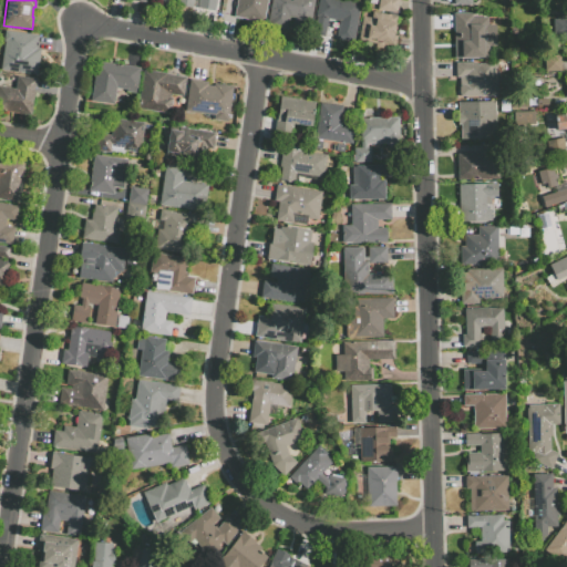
[(216,0),(176,0),(176,4),(194,8),(215,11),(216,0)]
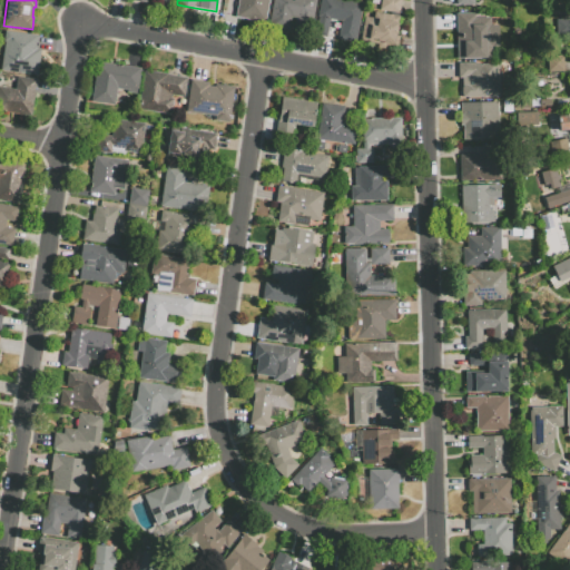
[(268,0),(265,21),(235,17),(237,0),(268,0)]
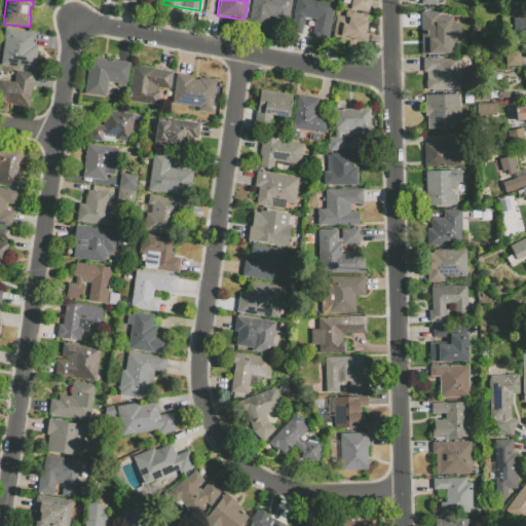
[(251,0),(247,24),(265,28),(267,16),(272,16),(270,26),(285,28),(290,0),(251,0)]
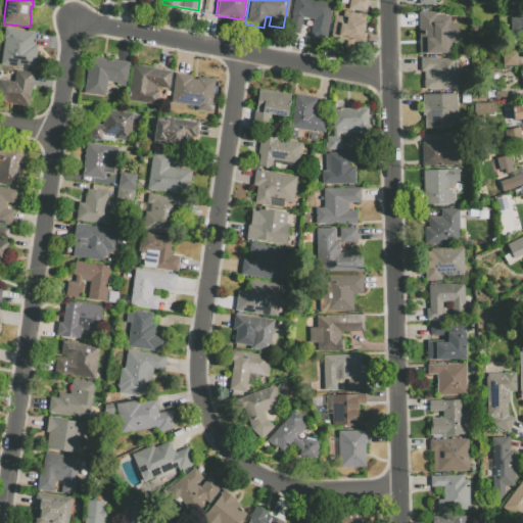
[(323,0),(292,0),(290,15),(312,19),(310,34),(308,37),(326,40),(333,2),(323,0)]
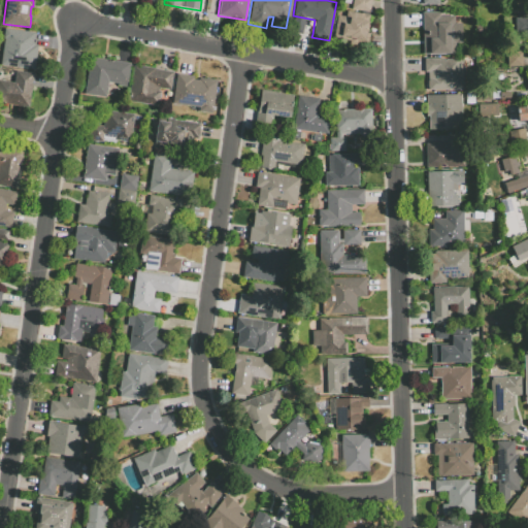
[(353,0),(352,9),(369,12),(371,0),(353,0)]
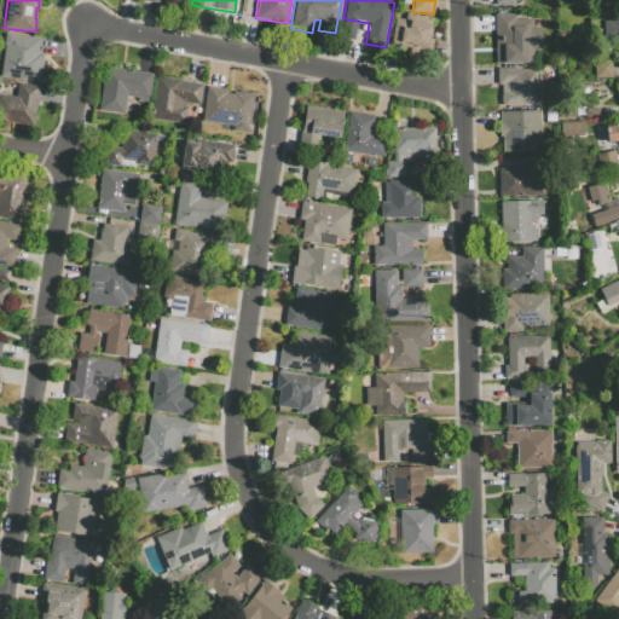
[(395,18),(389,45),(431,52),(434,36),(431,36),(433,18),(406,13),(405,19),(395,18)]
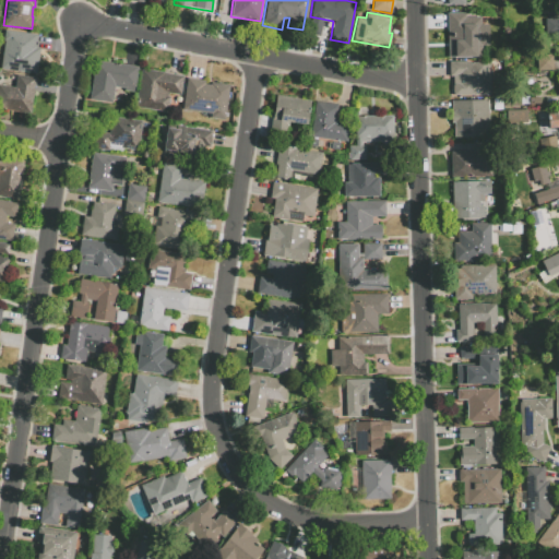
[(448,13),(466,12),(466,18),(482,16),(482,24),(488,24),(489,45),(482,46),(483,57),(449,58),(448,13)]
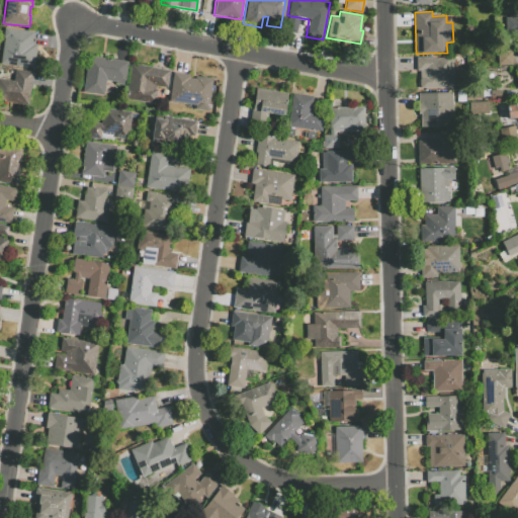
[(506,19),(517,18),(517,33),(507,34),(506,19)]
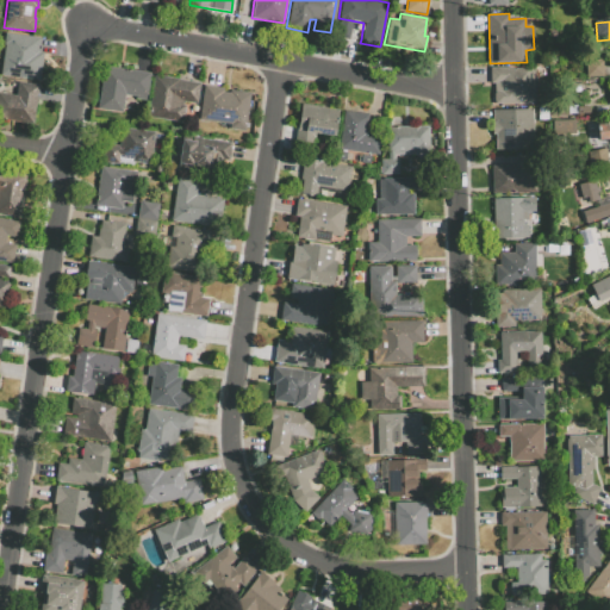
[(5,32),(41,37),(39,51),(44,53),(41,81),(0,75),(5,44),(4,43),(5,32)]
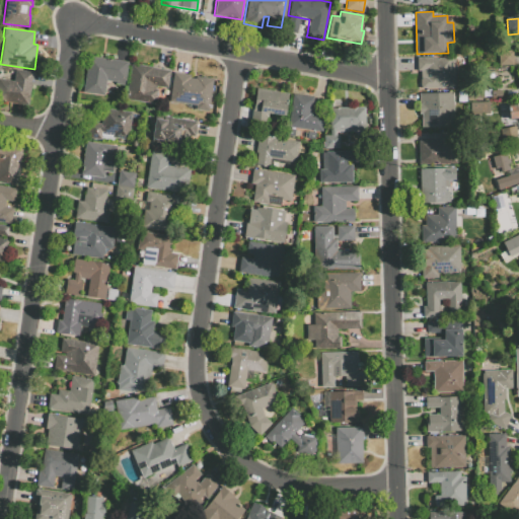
[(514,52),(515,67),(499,68),(499,52),(514,52)]
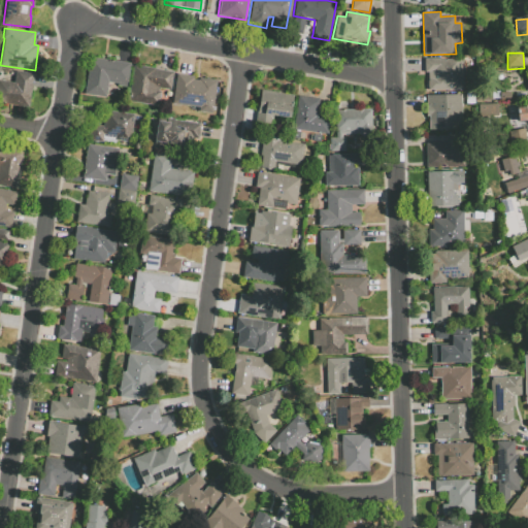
[(90,57),(131,63),(127,87),(117,85),(117,84),(108,83),(106,98),(85,95),(90,57)]
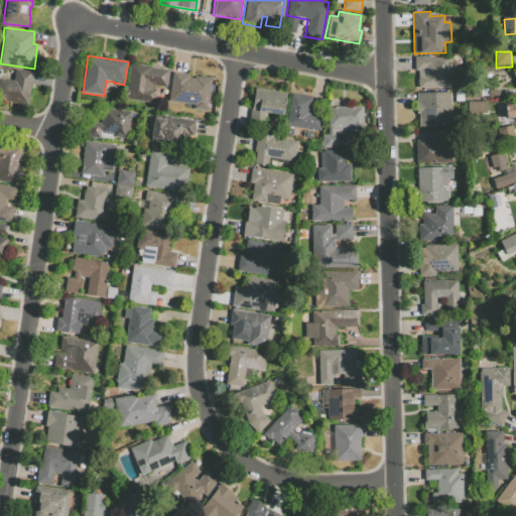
[(415,56),(433,56),(433,57),(448,57),(448,58),(453,58),(454,88),(430,89),(430,88),(419,88),(418,70),(415,71),(415,56)]
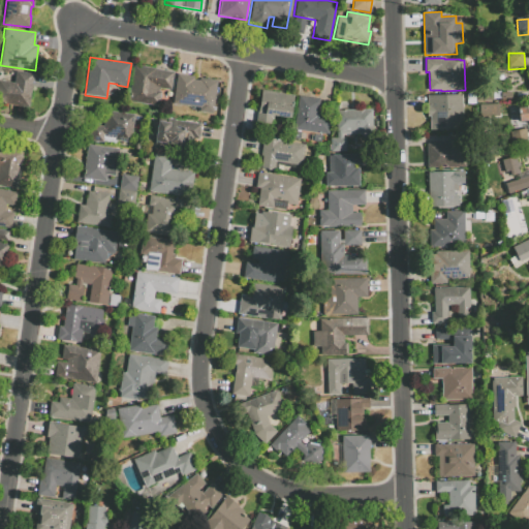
[(133,64),(156,68),(156,69),(173,71),(170,90),(159,88),(158,91),(161,91),(159,106),(127,101),(133,64)]
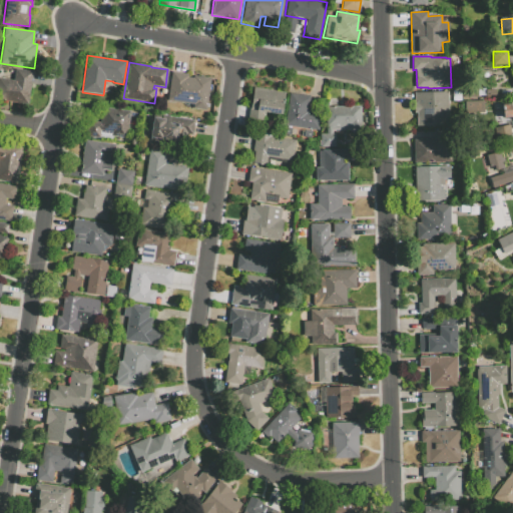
[(15,68),(32,71),(27,104),(0,99),(0,76),(13,79),(15,68)]
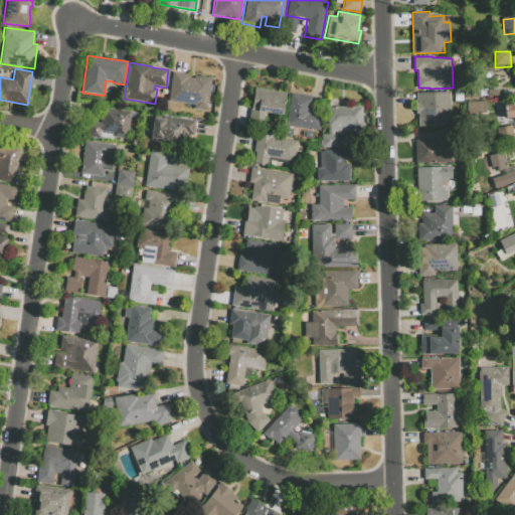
[(172,71),(168,102),(193,105),(192,109),(207,111),(211,77),(194,75),(193,77),(188,77),(188,73),(172,71)]
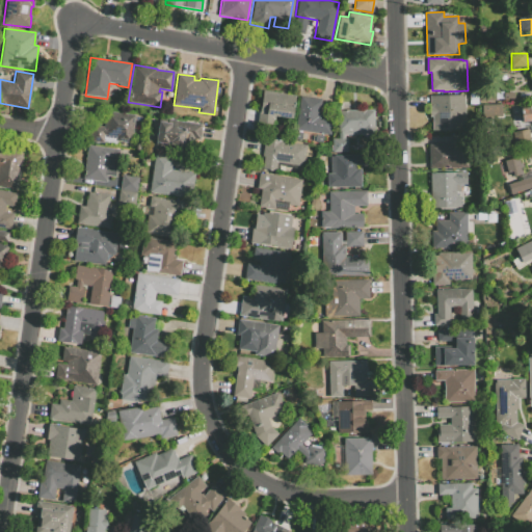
[(480,101),(480,90),(496,89),(496,101),(480,101)]
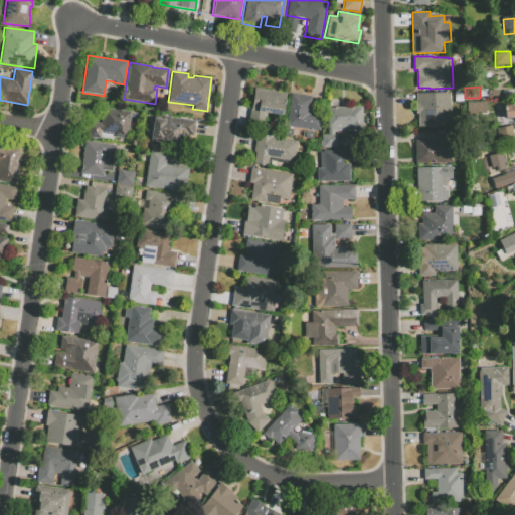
[(249,119),(265,121),(266,113),(283,115),(286,93),(274,91),(254,88),(249,119)]
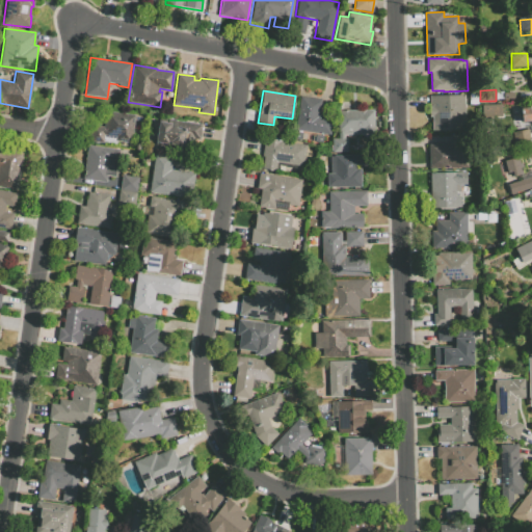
[(469,94),(477,92),(478,105),(470,105),(469,94)]
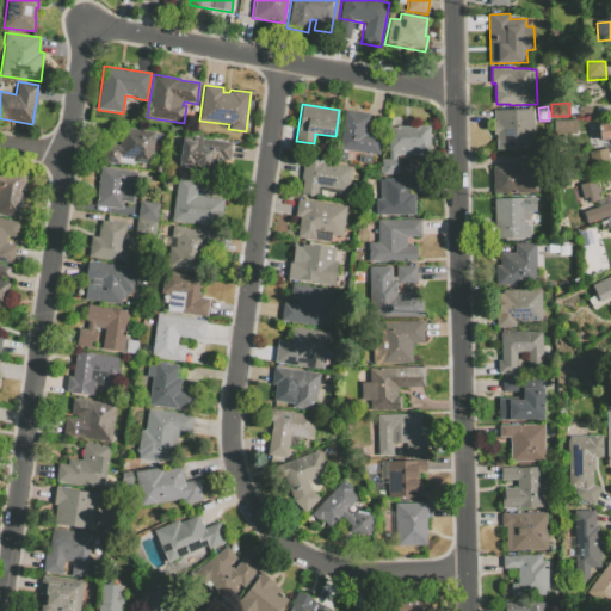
[(535,109),(536,149),(497,150),(497,134),(493,134),(493,123),(494,123),(493,110),(535,109)]
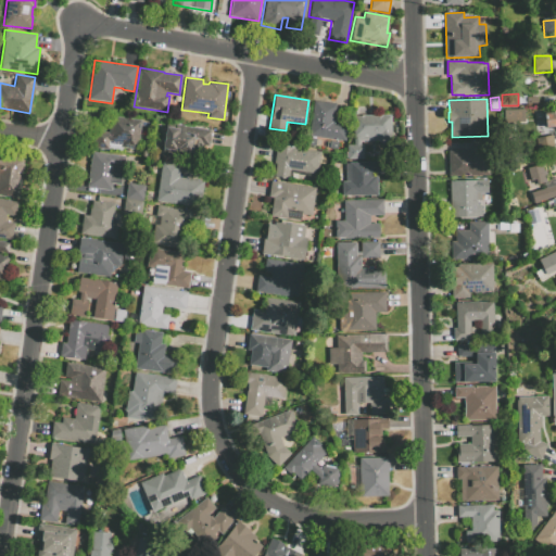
[(313,101),(307,144),(338,148),(338,141),(345,142),(348,122),(333,121),(336,104),(313,101)]
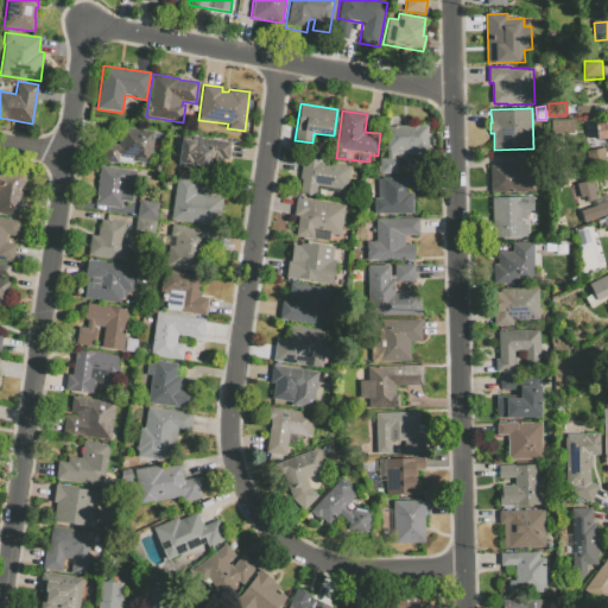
[(550,120),(575,119),(575,134),(551,135),(550,120)]
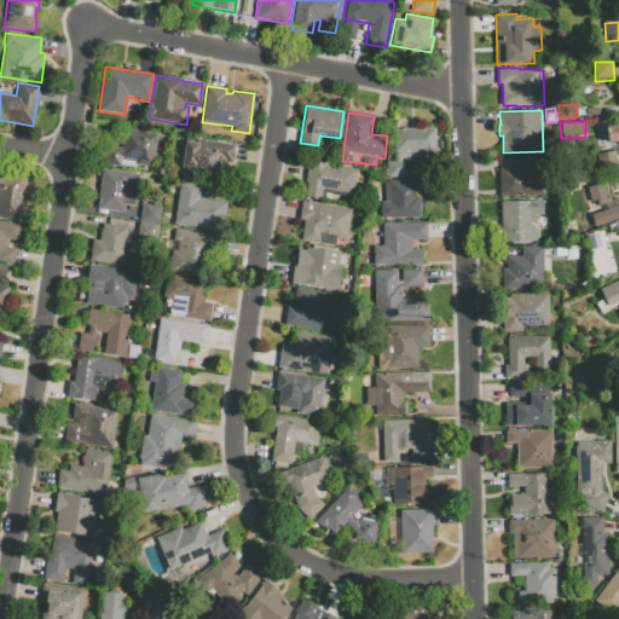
[(618,122),(608,123),(609,143),(618,143),(618,122)]
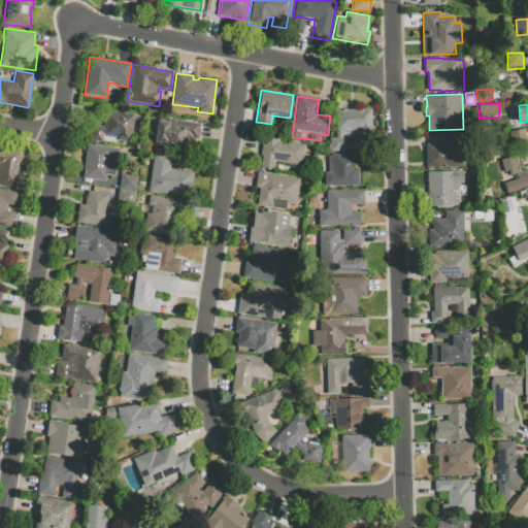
[(336,110),(354,109),(354,107),(362,107),(362,109),(371,109),(371,133),(341,134),(341,137),(344,137),(344,151),(330,151),(330,137),(336,137),(336,110)]
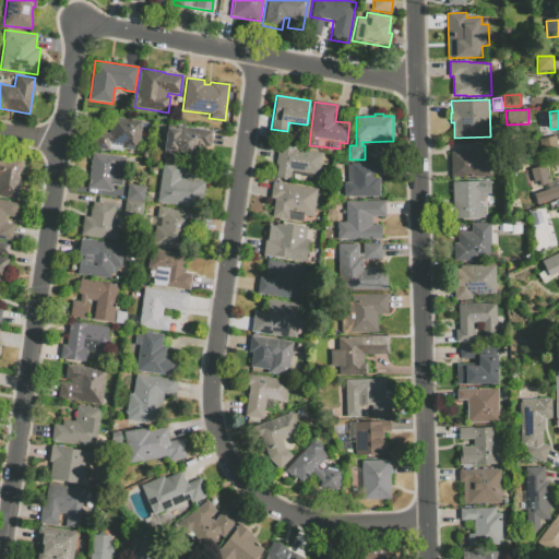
[(111,117),(142,121),(139,151),(110,146),(109,152),(94,150),(97,131),(109,133),(111,117)]
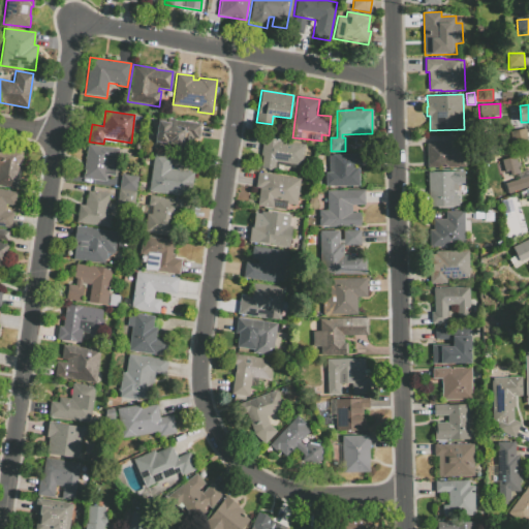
[(159,118),(155,143),(178,147),(177,153),(187,154),(188,148),(192,149),(193,138),(198,138),(200,124),(159,118)]
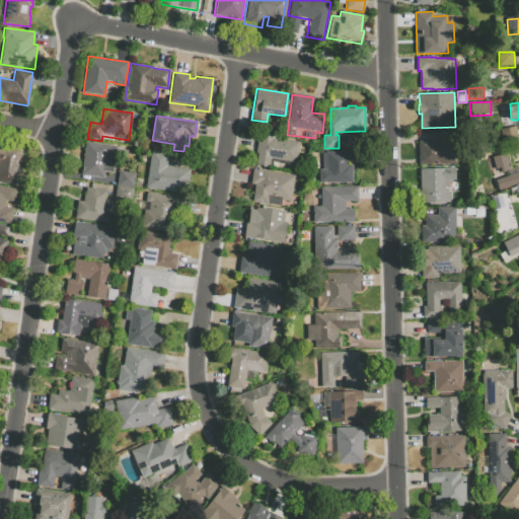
[(515,140),(515,127),(501,127),(501,141),(515,140)]
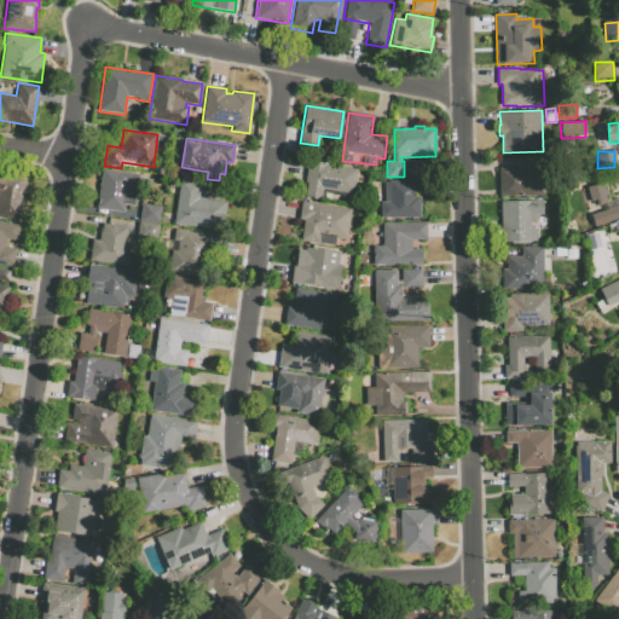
[(545,195),(544,157),(524,158),(524,167),(498,168),(499,196),(545,195)]
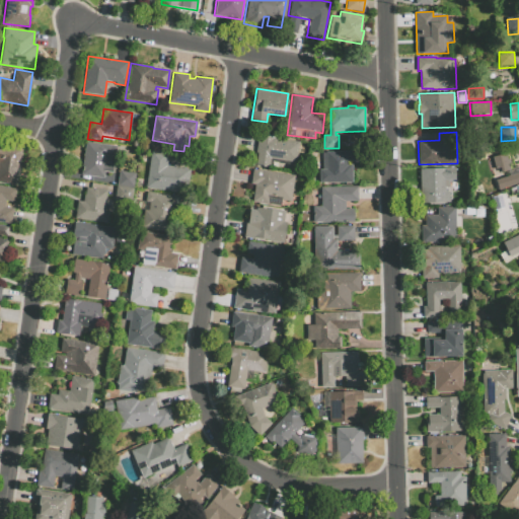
[(257,134),(279,137),(279,138),(299,141),(296,161),(270,158),(269,167),(256,165),(255,165),(257,152),(255,152),(257,134)]
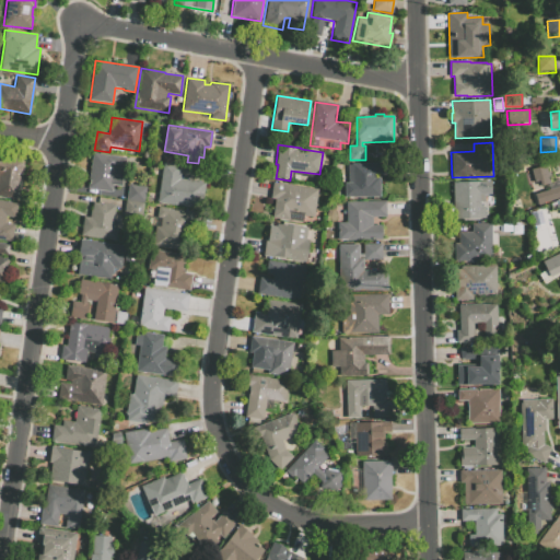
[(126,158),(121,186),(113,185),(112,191),(88,188),(93,153),(126,158)]
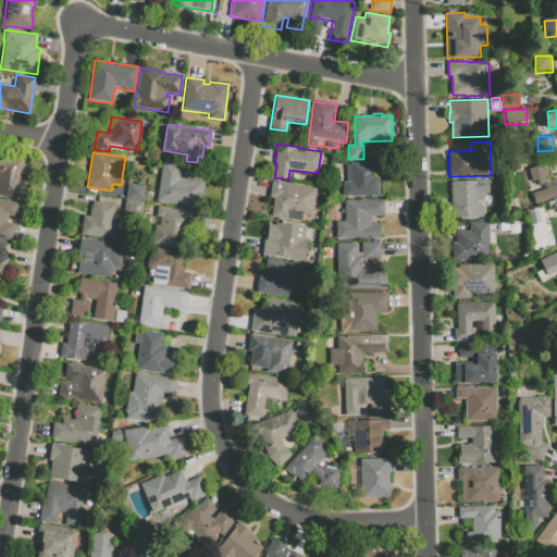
[(0,195),(19,198),(24,159),(0,156),(0,195)]
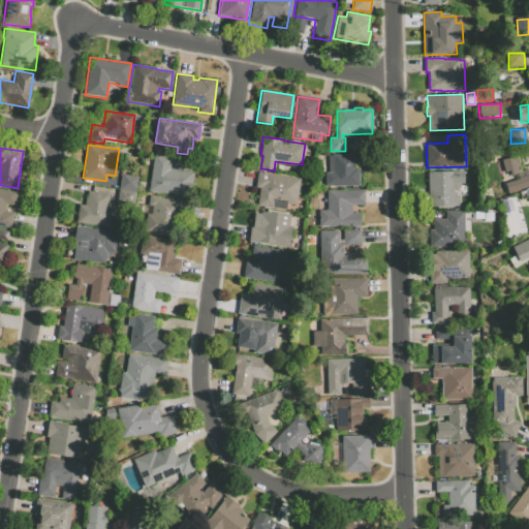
[(154,153),(172,156),(169,168),(194,172),(191,197),(149,191),(154,153)]
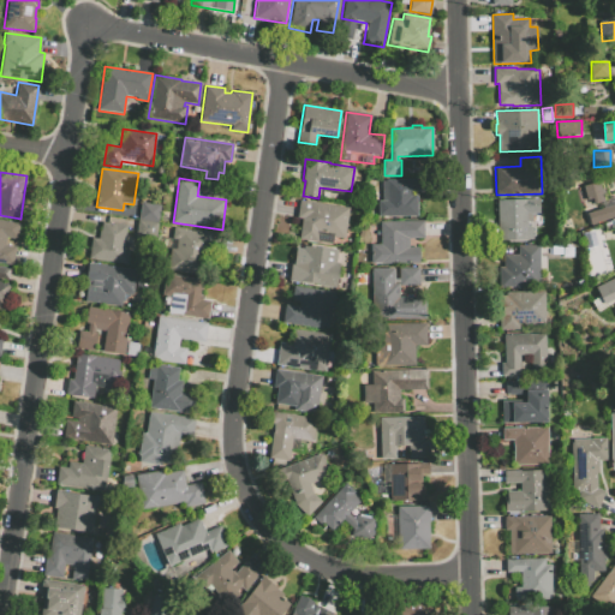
[(381,179),(422,178),(423,191),(412,191),(412,195),(417,195),(417,216),(387,216),(387,215),(382,215),(381,179)]
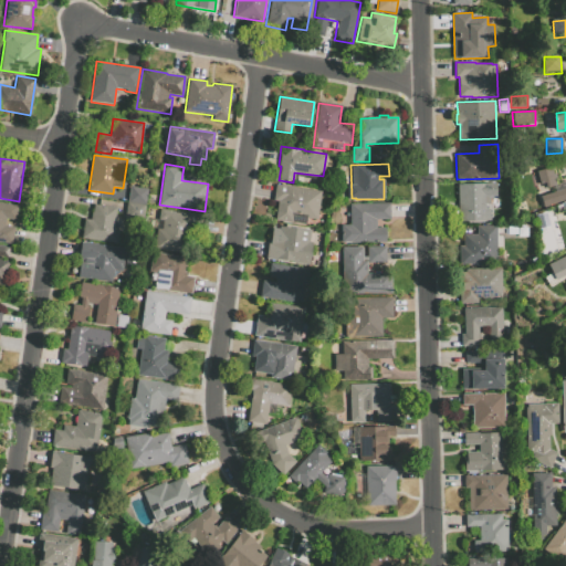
[(536,171),(542,189),(557,185),(552,167),(536,171)]
